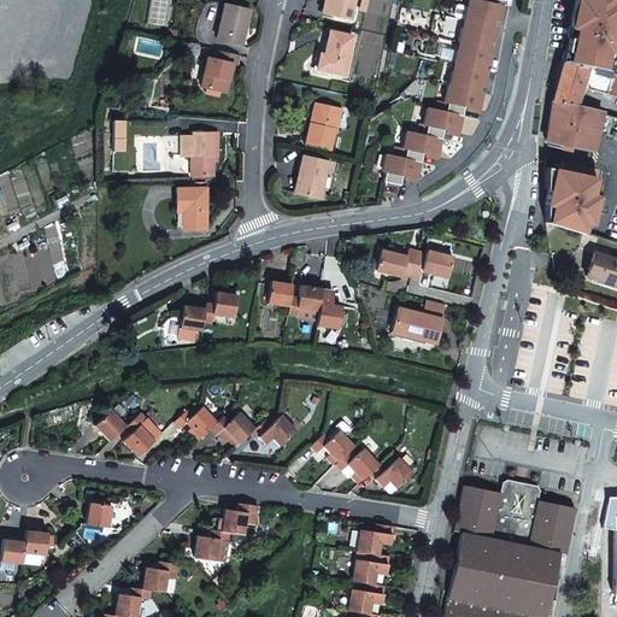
[(323,0),(322,12),(347,18),(351,0),(323,0)]
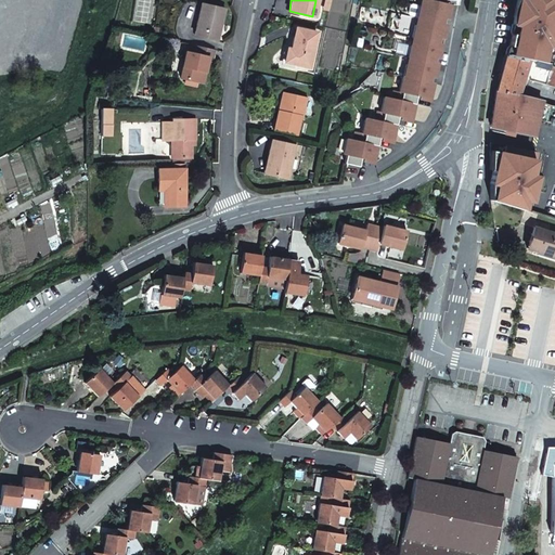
[(448,17),(451,3),(430,0),(417,0),(416,5),(414,5),(412,17),(414,18),(413,25),(411,25),(409,37),(411,38),(410,44),(408,44),(405,56),(408,56),(405,64),(403,64),(401,76),(398,91),(401,92),(400,100),(383,97),(379,113),(383,113),(382,120),(364,117),(361,132),(364,133),(363,141),(346,138),(343,153),(346,154),(344,163),(359,166),(361,157),(374,160),(379,137),(392,140),(398,116),(412,118),(416,94),(430,98),(434,81),(427,80),(428,75),(435,77),(438,62),(431,61),(433,56),(439,57),(442,42),(436,41),(437,36),(443,37),(447,23),(440,21),(441,16),(448,17)]
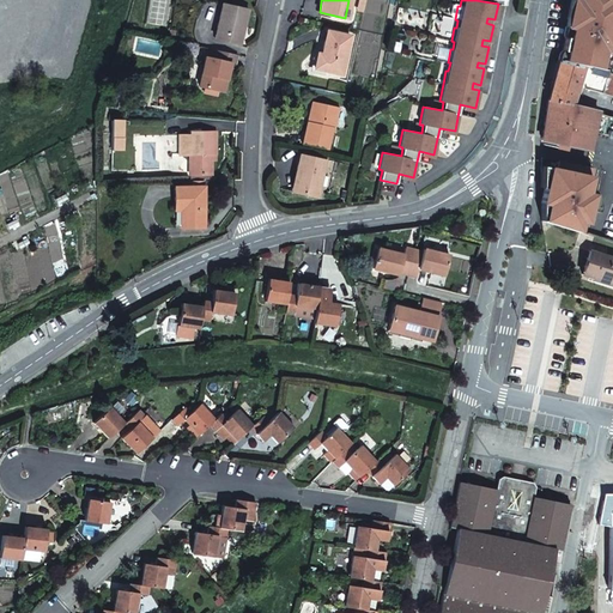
[(574,30),(566,64),(607,74),(612,76),(612,74),(612,0),(580,0),(580,2),(574,1),(568,29),(574,30)]
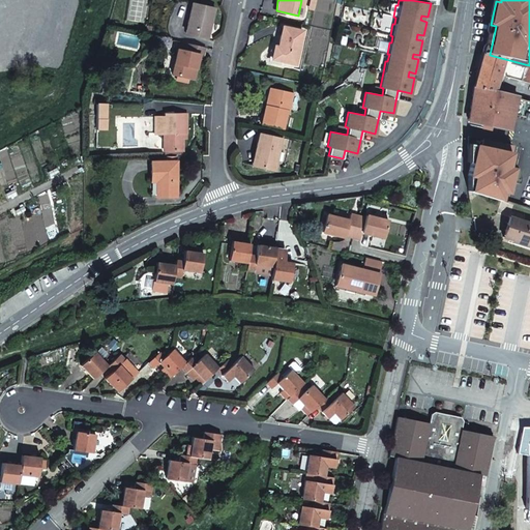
[(183,31),(205,37),(212,7),(190,2),(183,31)]
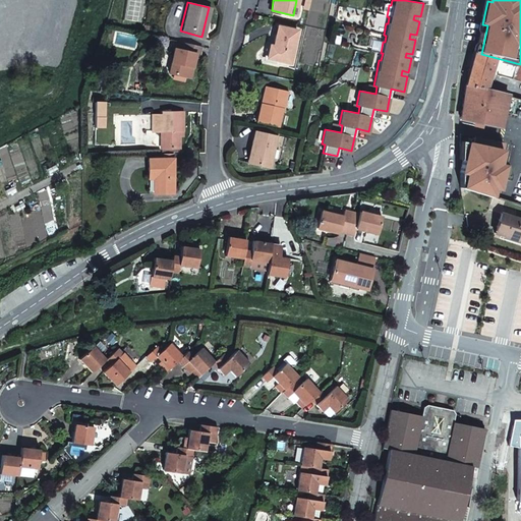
[(266,57),(289,62),(296,30),(276,24),(272,46),(269,45),(266,57)]
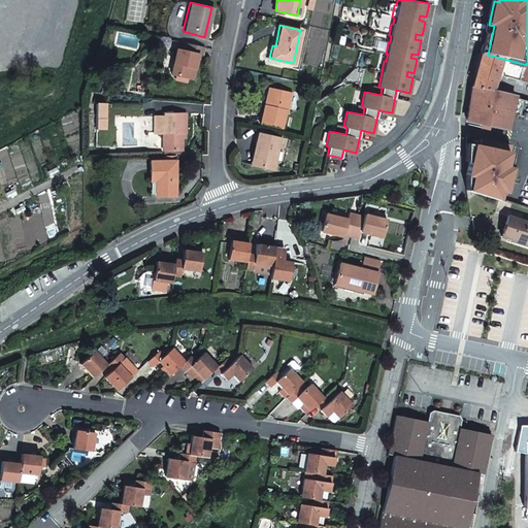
[(202,46),(185,42),(184,50),(174,48),(169,73),(191,78),(196,53),(200,54),(202,46)]
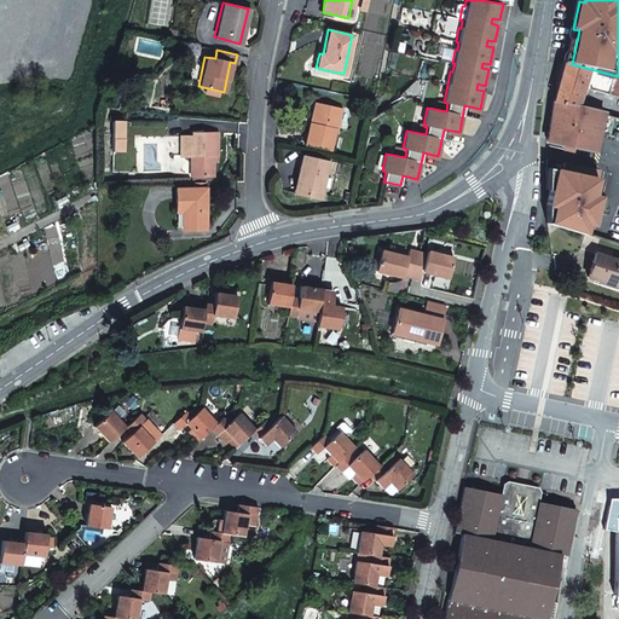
[(618,76),(613,75),(572,64),(566,63),(557,100),(580,106),(585,90),(618,98),(618,76)]
